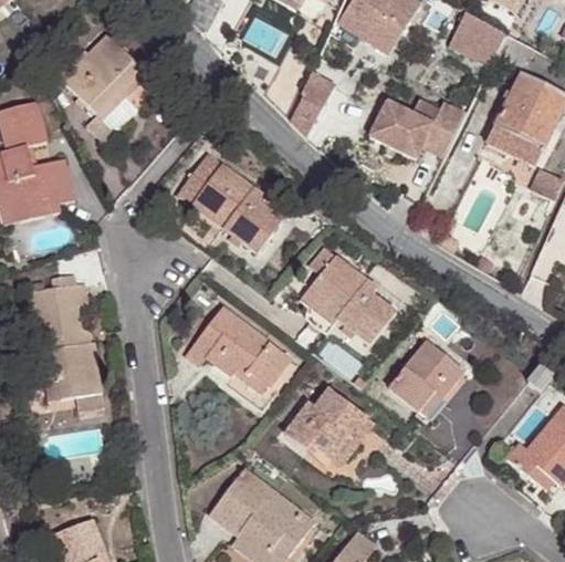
[(192,0),(184,14),(200,31),(207,29),(222,2),(219,0),(192,0)]
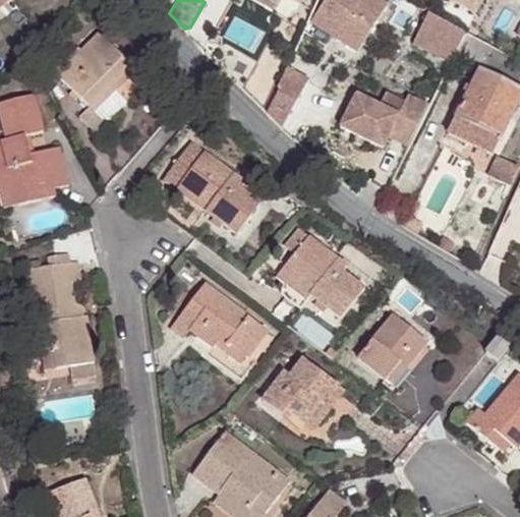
[(323,0),(311,17),(358,48),(387,4),(381,0),(323,0)]
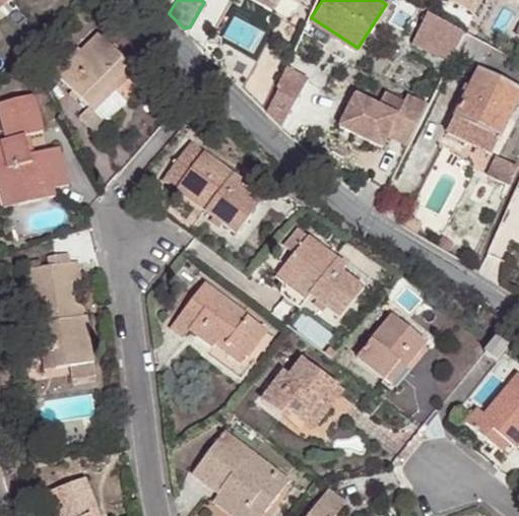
[(400,0),(398,4),(414,13),(419,6),(409,0),(400,0)]
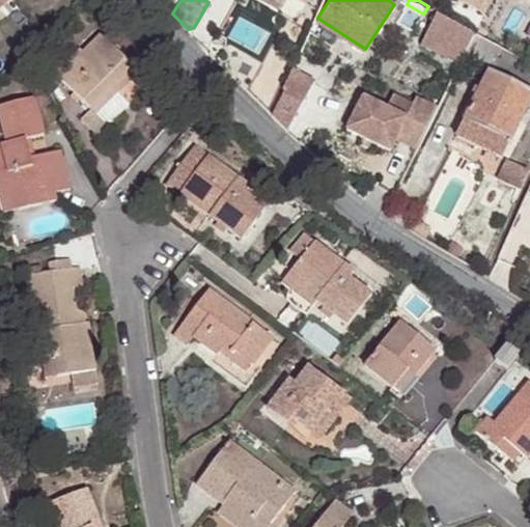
[(464,52),(475,30),(438,8),(421,40),(459,61),(464,52)]
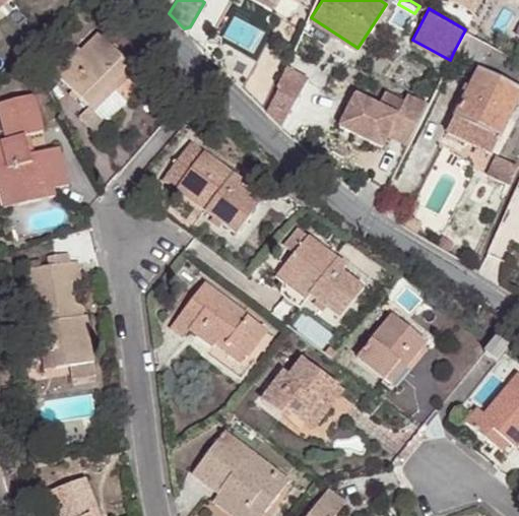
[(518,60),(465,29),(454,51),(480,65),(478,68),(477,68),(453,117),(479,130),(472,144),(491,153),(518,98),(518,89),(492,76),(498,64),(513,71),(518,60)]
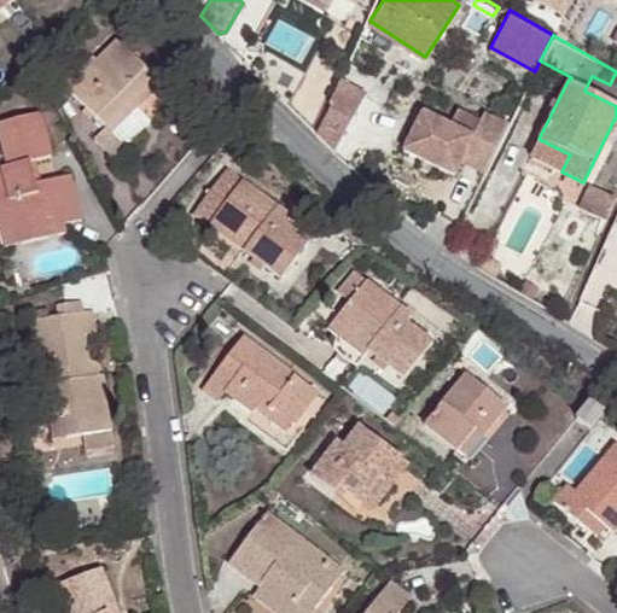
[(106,126),(94,136),(117,158),(128,147),(126,145),(111,130),(137,104),(159,80),(117,38),(68,86),(106,126)]
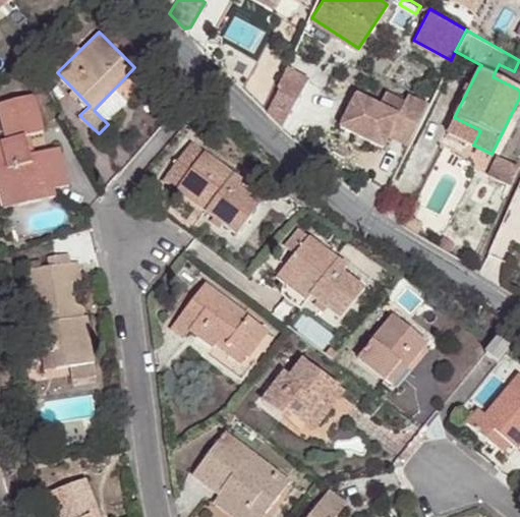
[(519,60),(514,71),(499,64),(493,76),(519,90),(519,60)]
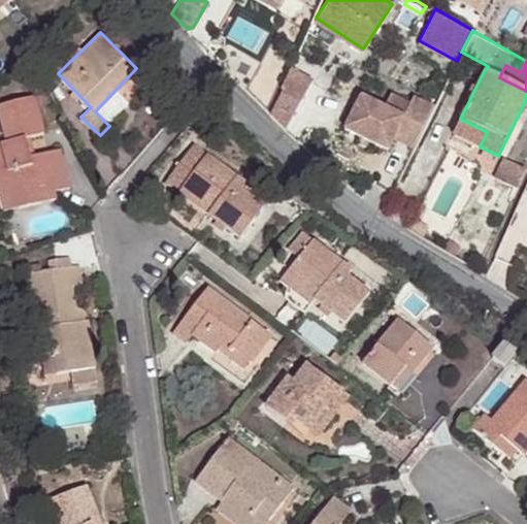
[(306,75),(289,66),(267,110),(275,118),(283,125),(306,75)]
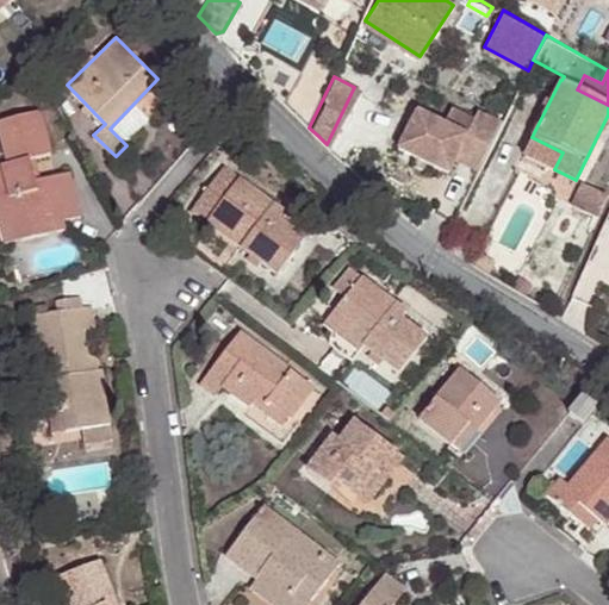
[(149,117),(135,103),(110,129),(124,143),(149,117)]
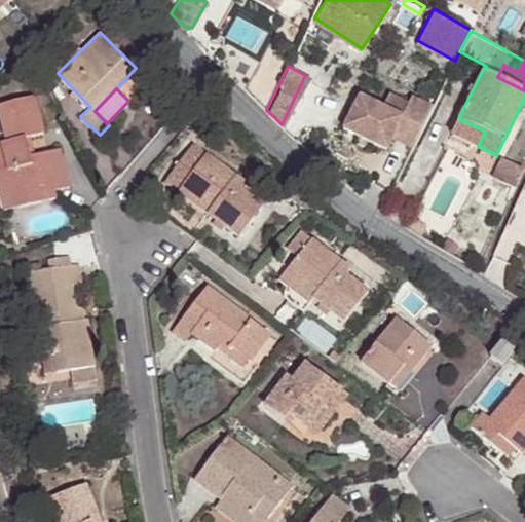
[(389,91),(382,106),(402,115),(409,102),(389,91)]
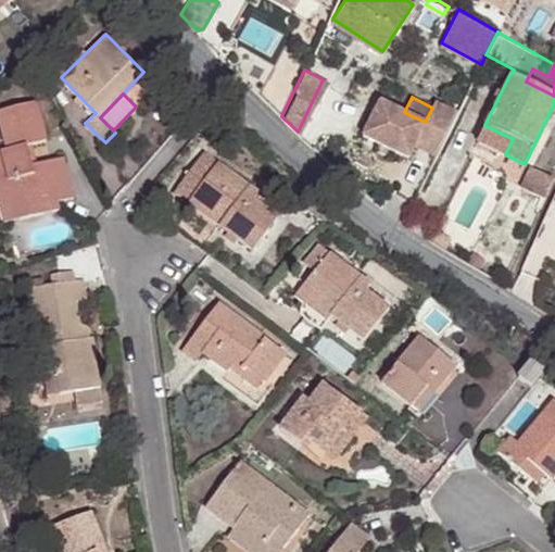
[(0,180),(9,179),(17,217),(57,207),(55,199),(73,193),(63,154),(32,163),(26,142),(46,137),(36,99),(0,108),(0,117),(2,127),(5,147),(0,148),(0,180)]
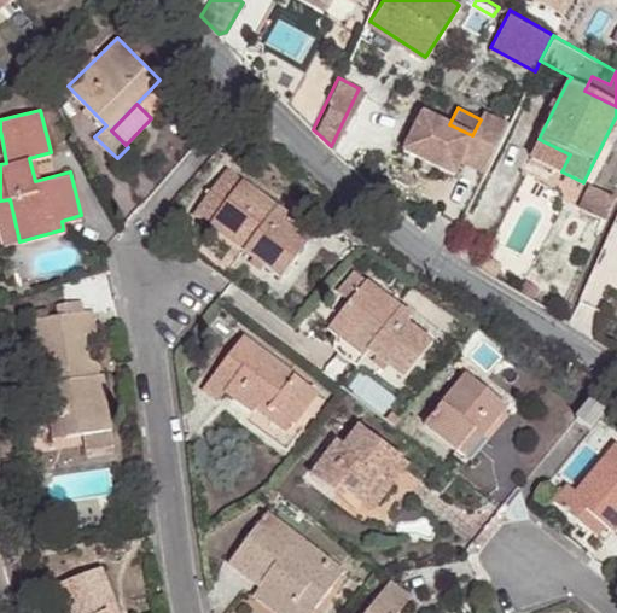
[(484,173),(508,123),(484,111),(481,120),(472,135),(449,124),(423,111),(403,149),(454,174),(461,161),(484,173)]
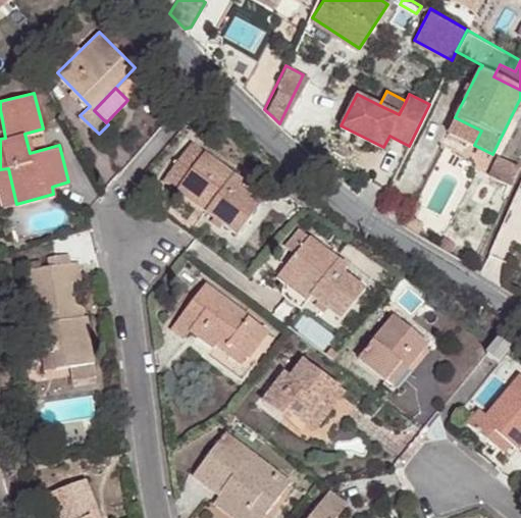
[(448,132),(474,145),(481,131),(455,117),(448,132)]
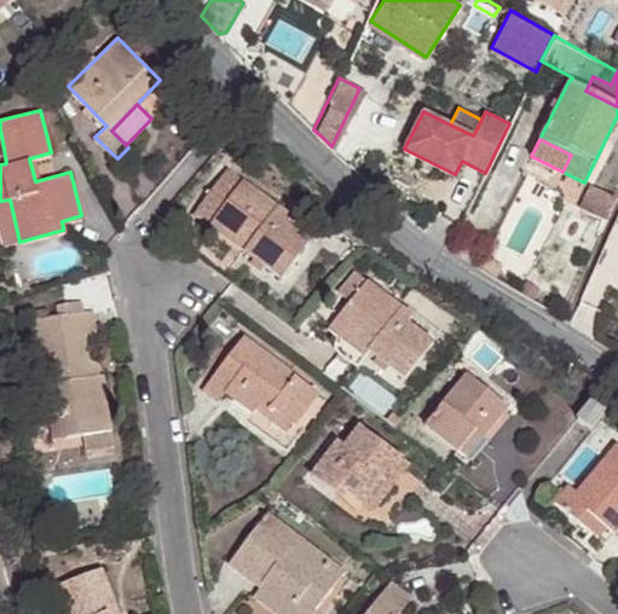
[(282,221),(288,214),(226,168),(192,210),(211,222),(215,215),(250,242),(244,249),(282,278),(309,243),(287,225),(282,221)]
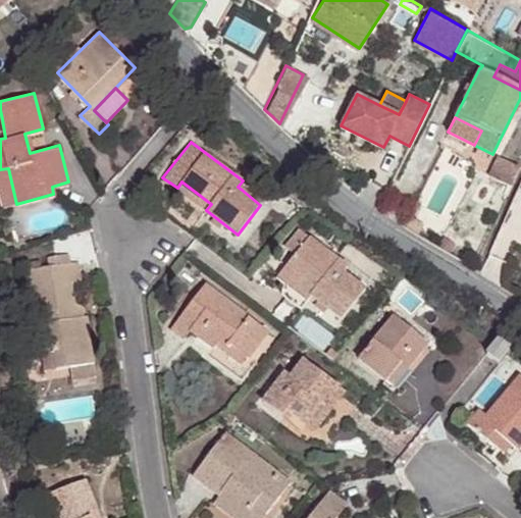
[(8,168),(0,169),(0,192),(3,207),(16,204),(8,168)]
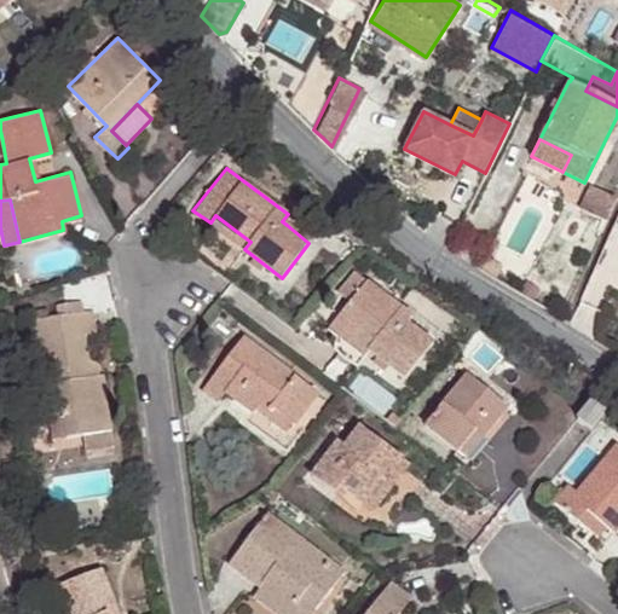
[(293,218),(288,214),(282,221),(287,225),(293,218)]
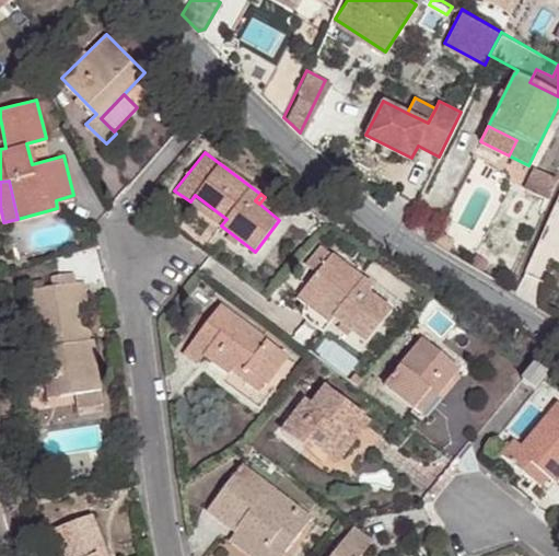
[(195,195),(190,201),(221,226),(226,219),(195,195)]
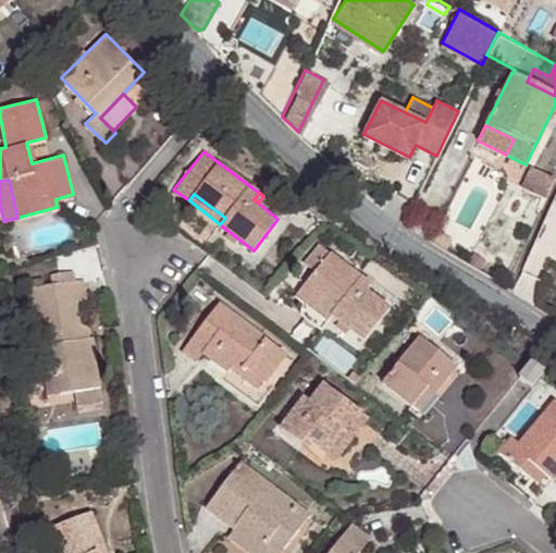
[(329,253),(296,293),(307,302),(329,318),(332,315),(365,339),(390,307),(366,289),(370,282),(329,253)]
